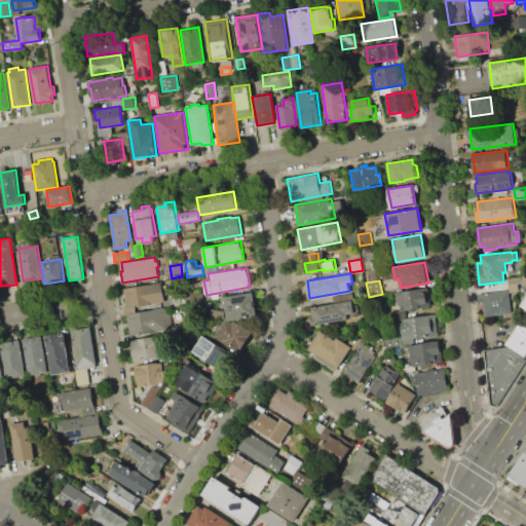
[(123,289),(161,283),(164,302),(126,308),(123,289)]
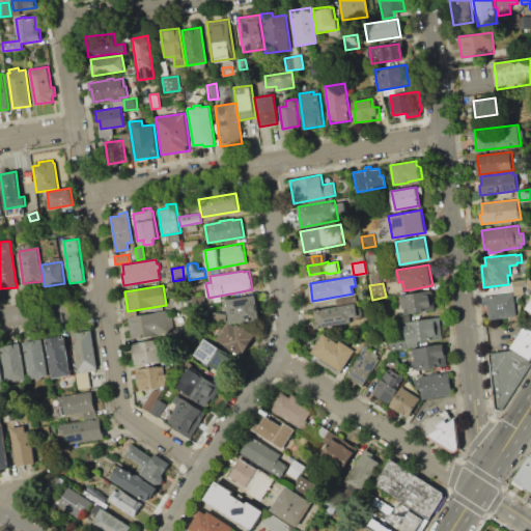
[(431,289),(436,309),(406,314),(404,308),(402,308),(400,296),(431,289)]
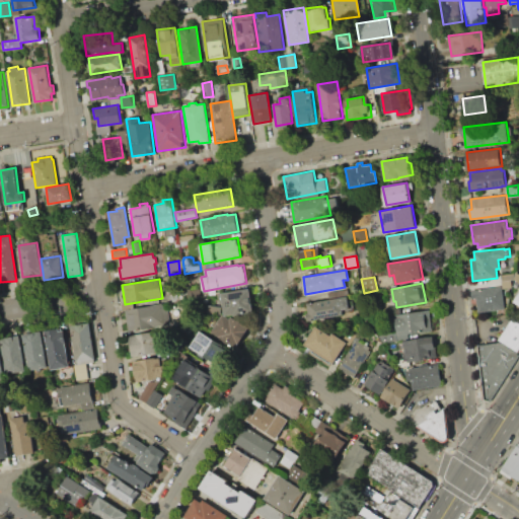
[(504,308),(477,312),(476,298),(472,298),(471,290),(502,286),(502,291),(505,290),(506,295),(503,296),(504,308)]
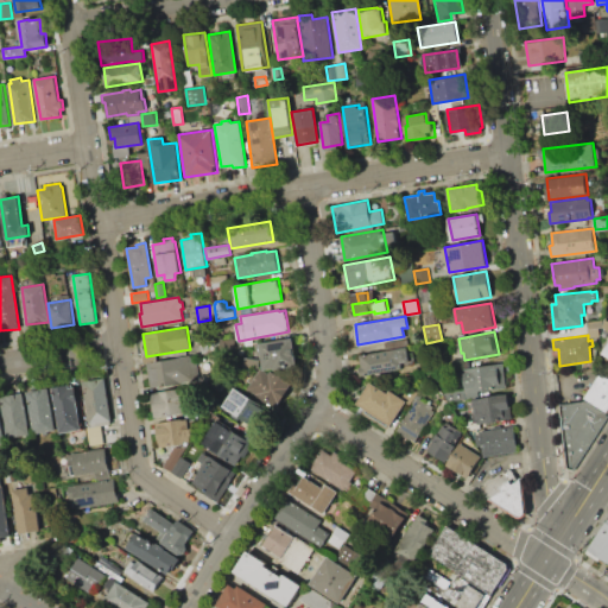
[(293,337),(298,366),(274,371),(274,368),(264,369),(261,355),(258,355),(255,344),(293,337)]
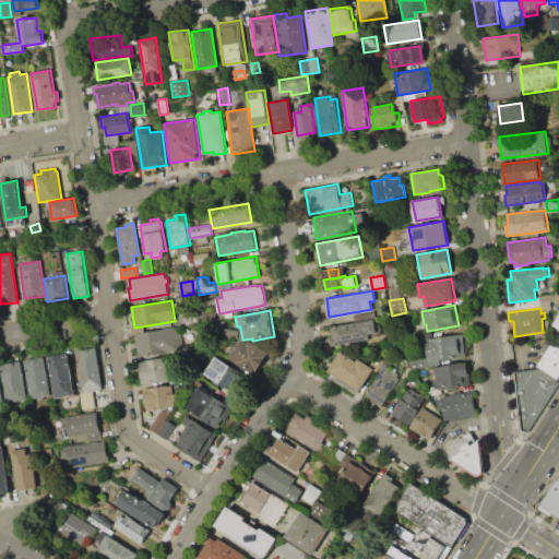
[(186,325),(185,318),(201,316),(203,322),(186,325)]
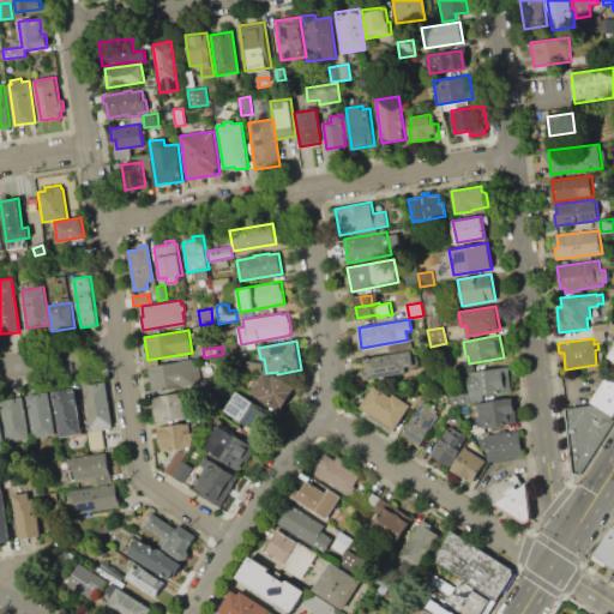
[(363,359),(402,351),(403,353),(410,351),(411,363),(404,366),(405,373),(367,379),(367,378),(365,378),(362,371),(365,371),(363,359)]
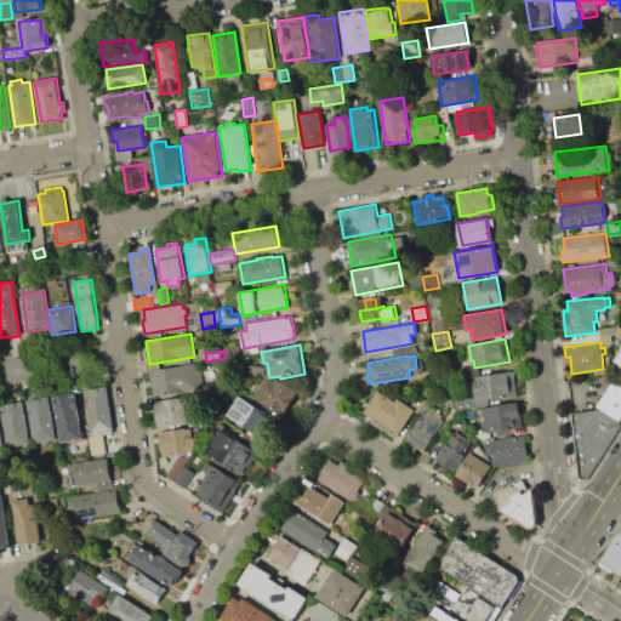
[(148,371),(197,363),(201,388),(153,397),(148,371)]
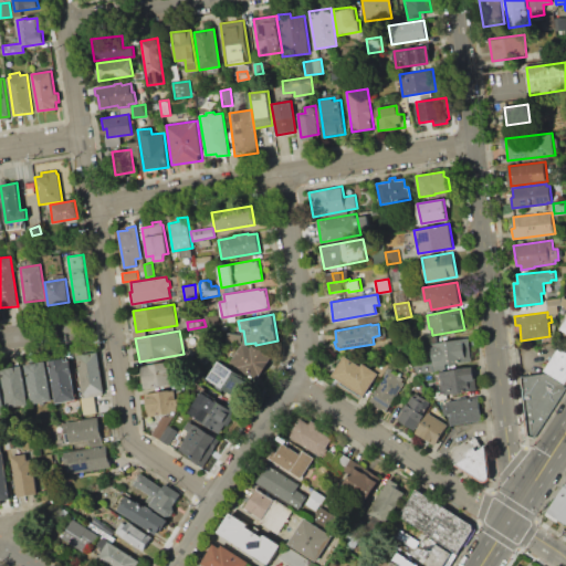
[(468,337),(472,359),(444,365),(446,369),(416,375),(415,365),(432,362),(429,345),(468,337)]
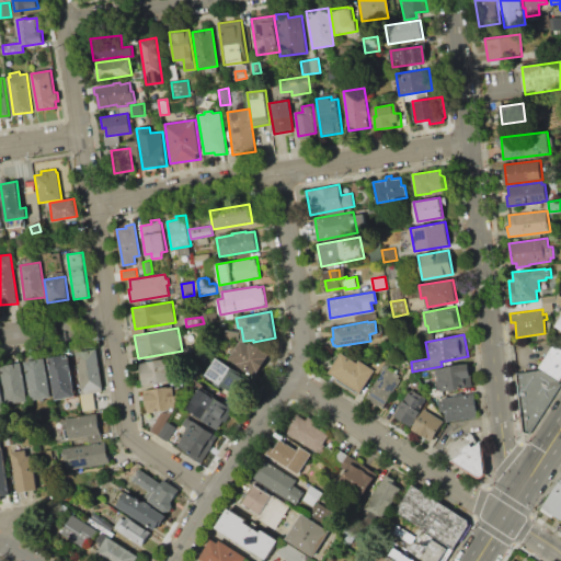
[(229,358),(241,340),(248,345),(250,342),(266,352),(264,355),(267,357),(256,376),(229,358)]
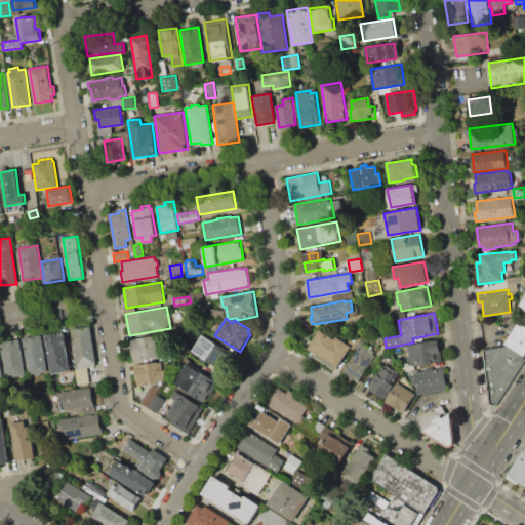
[(95,365),(79,368),(78,365),(75,365),(69,322),(89,319),(95,365)]
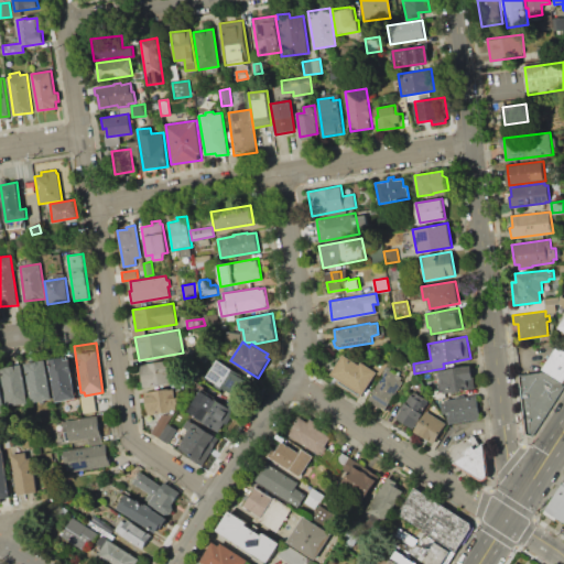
[(563,382),(543,369),(557,346),(563,350),(563,382)]
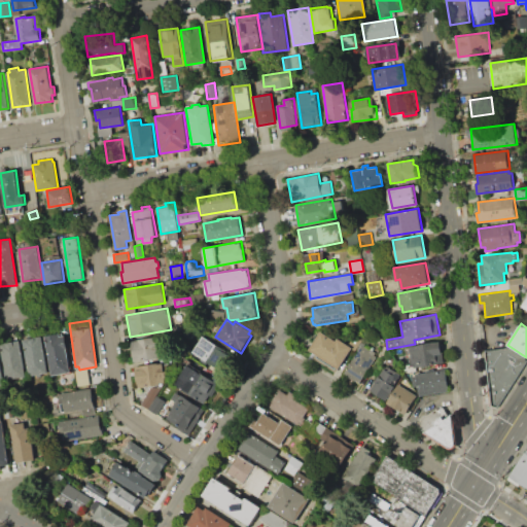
[(44,334),(64,331),(70,373),(51,375),(44,334)]
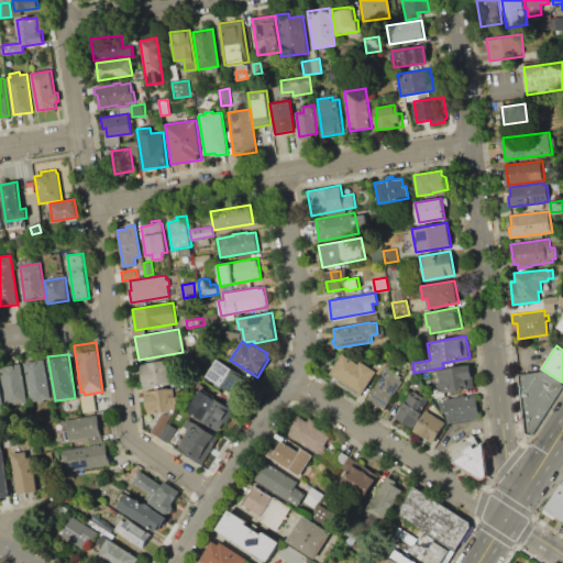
[(362,394),(331,374),(343,354),(359,364),(361,361),(376,371),(362,394)]
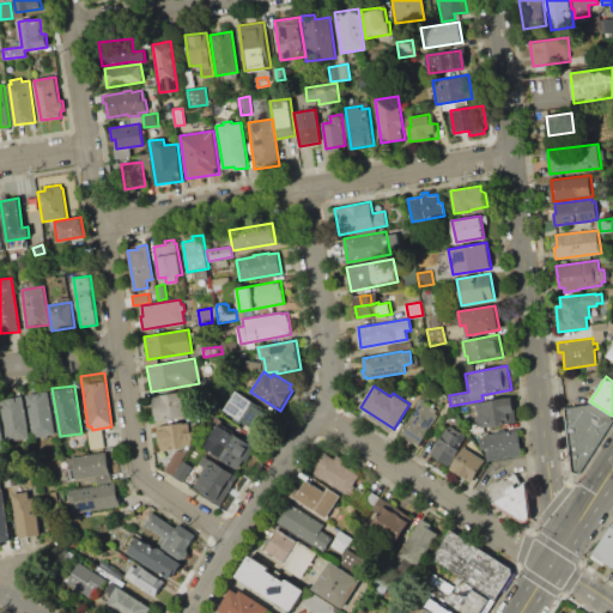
[(26,394),(48,390),(55,434),(34,438),(26,394)]
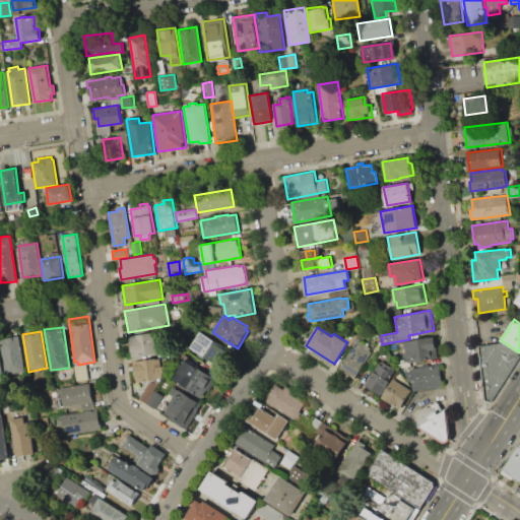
[(129,337),(165,331),(167,341),(155,343),(156,352),(132,356),(129,337)]
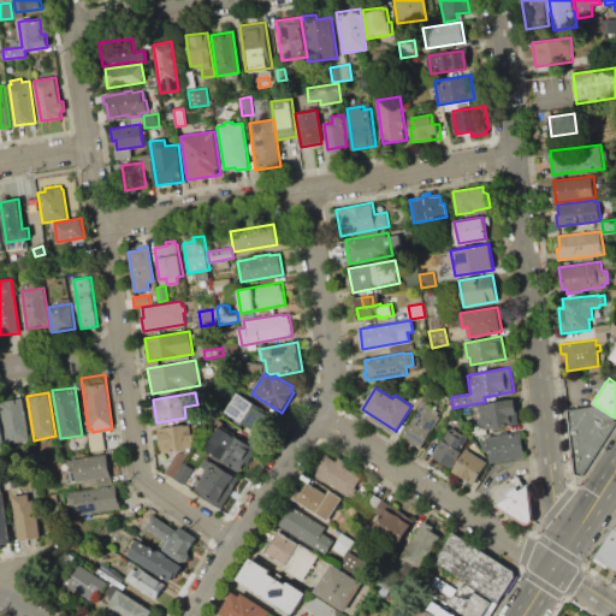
[(266,410),(253,430),(225,412),(237,392),(266,410)]
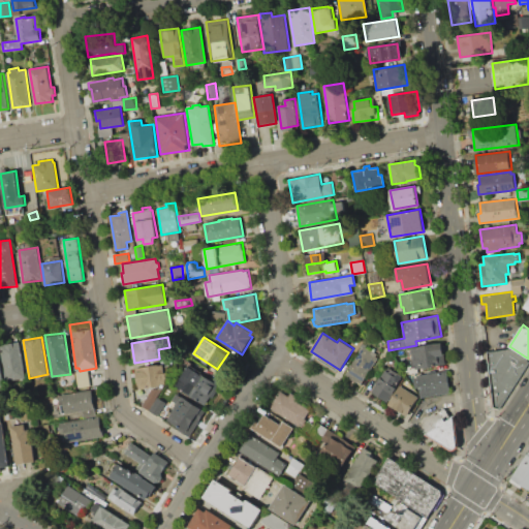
[(1,343),(19,341),(24,377),(6,380),(1,343)]
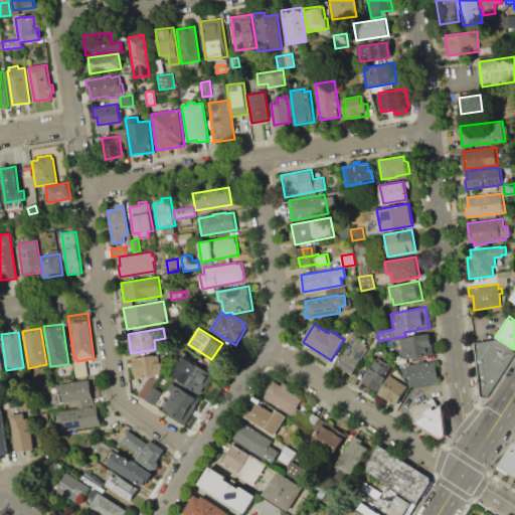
[(400,338),(431,333),(434,353),(403,359),(403,357),(401,357),(399,350),(402,349),(400,338)]
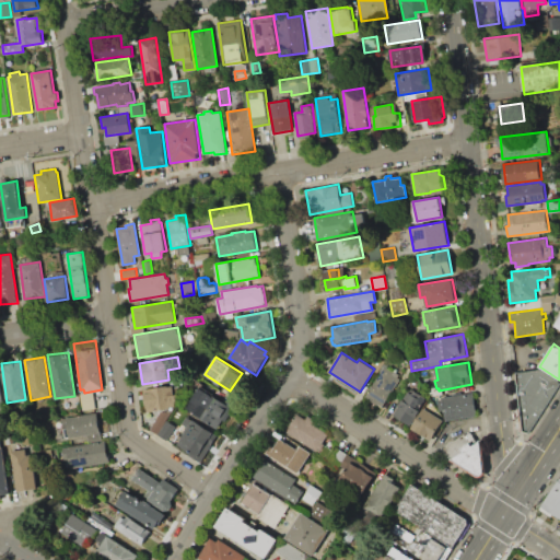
[(370,388),(383,365),(401,376),(387,399),(370,388)]
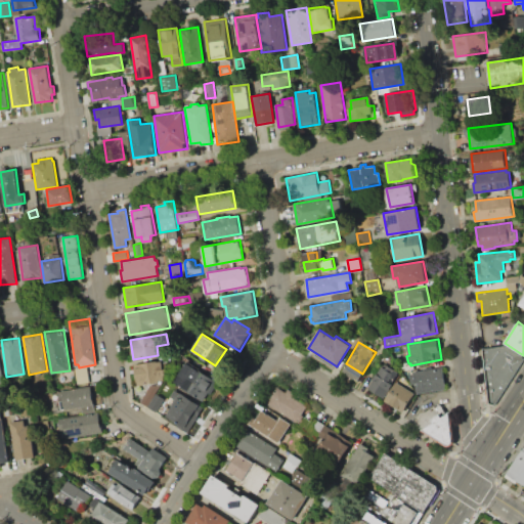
[(482,349),(505,346),(523,358),(493,404),(489,403),(482,349)]
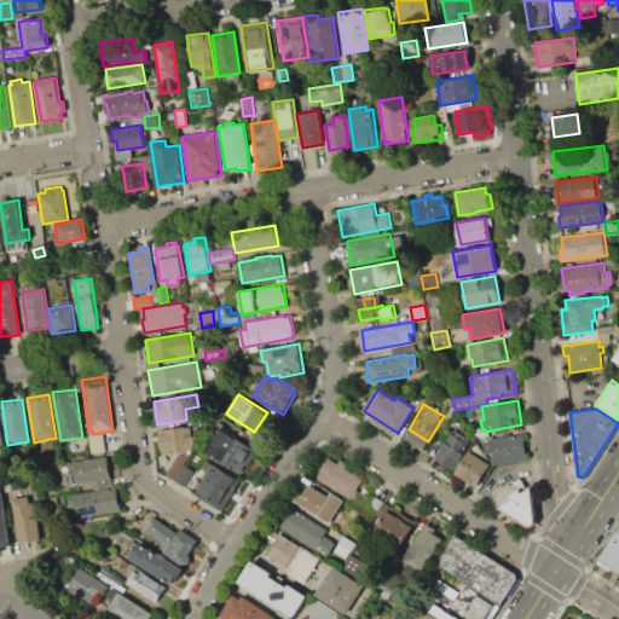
[(158,431),(191,426),(194,435),(196,435),(198,450),(162,456),(158,431)]
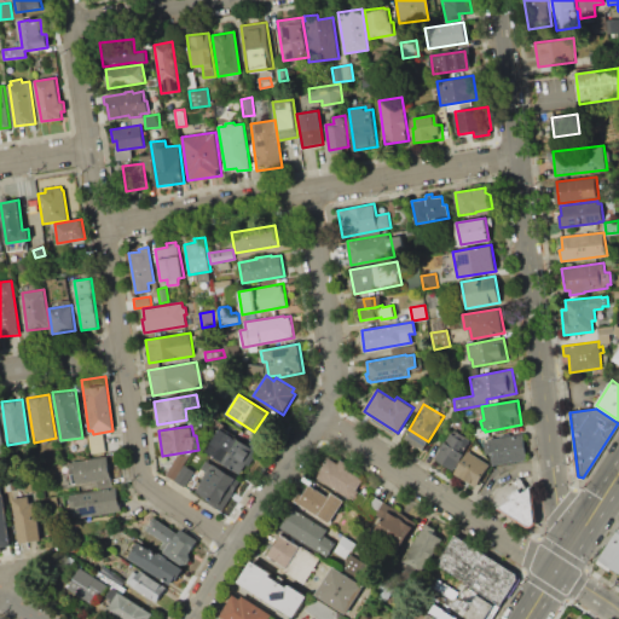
[(434,458),(452,428),(472,440),(453,470),(434,458)]
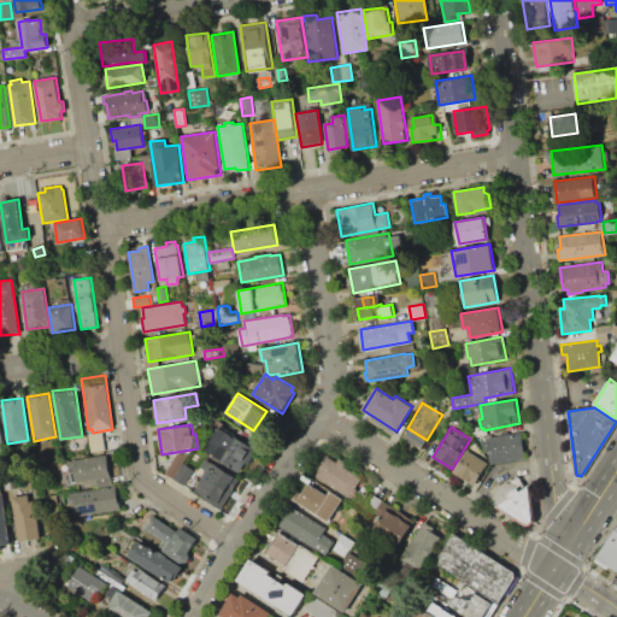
[(239,472),(205,451),(219,428),(254,450),(239,472)]
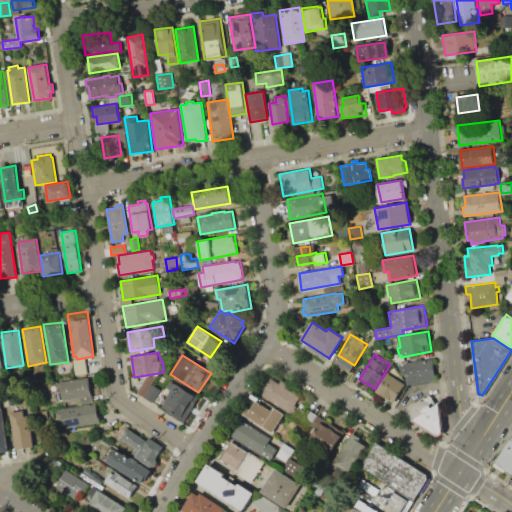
[(75,375),(73,360),(85,358),(87,374),(75,375)]
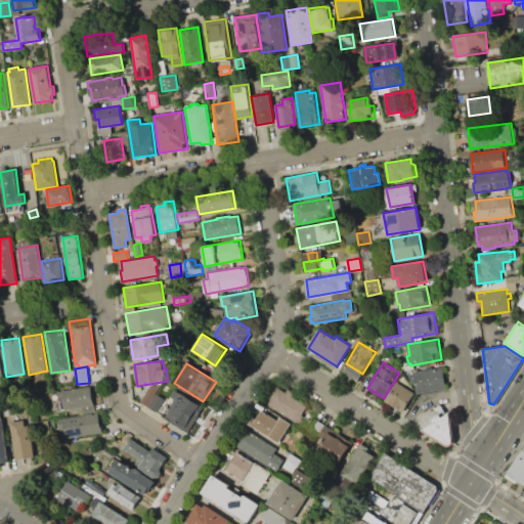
[(417,394),(415,384),(411,384),(409,373),(423,370),(423,368),(431,366),(432,368),(443,366),(447,388),(417,394)]
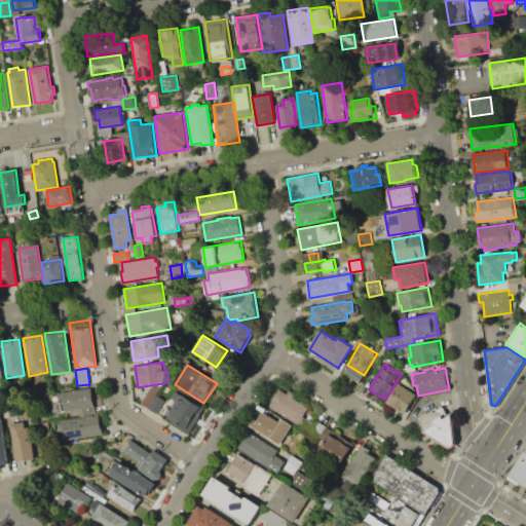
[(403,413),(385,403),(397,383),(415,393),(403,413)]
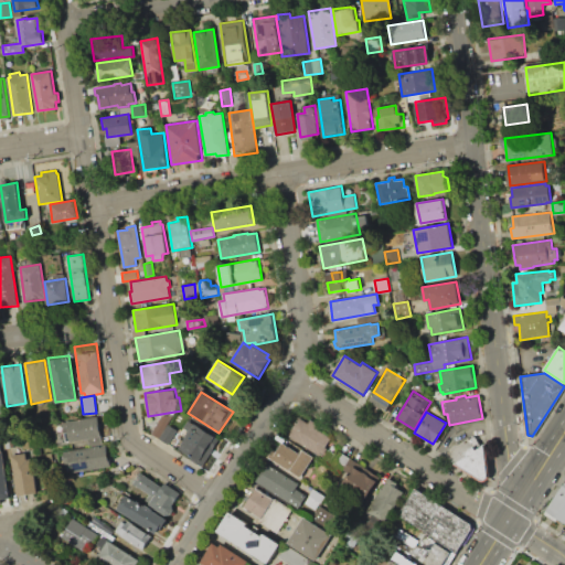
[(159,438),(151,433),(162,416),(174,415),(168,425),(159,438)]
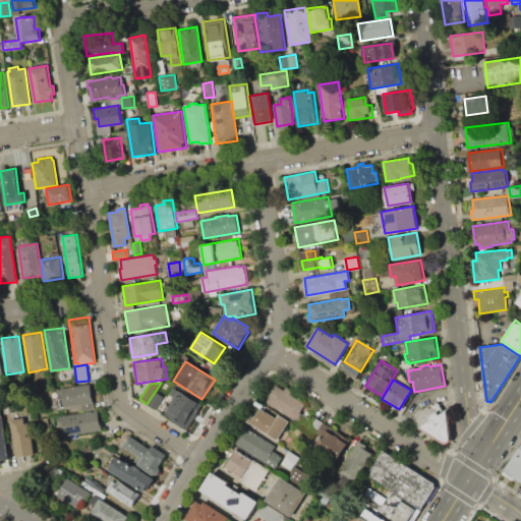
[(92,402),(63,408),(61,389),(90,384),(92,402)]
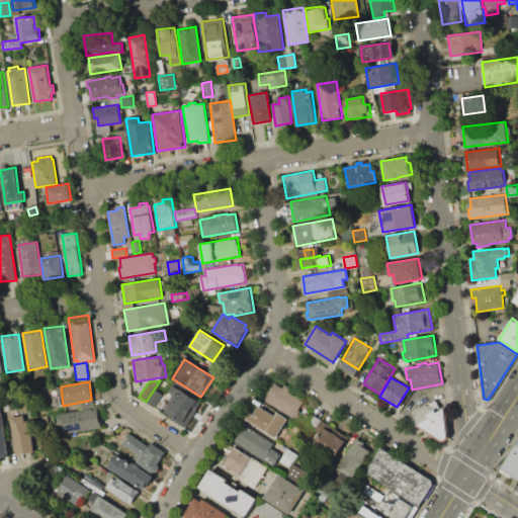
[(264,400),(274,382),(282,387),(284,384),(293,390),(290,394),(304,402),(298,410),(300,411),(296,417),(294,416),(292,418),(264,400)]
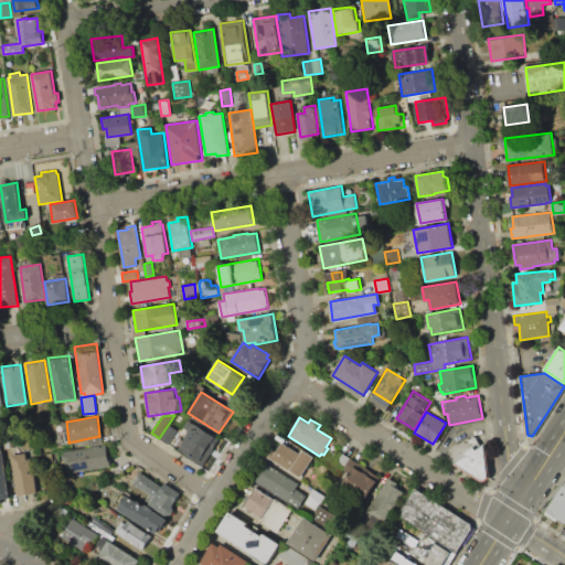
[(219,438),(201,467),(189,459),(191,457),(179,449),(190,430),(184,427),(189,419),(219,438)]
